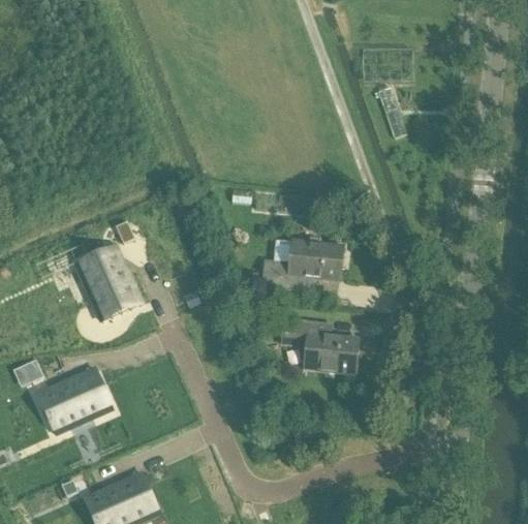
[(377,91),(394,137),(405,132),(390,86),(377,91)]
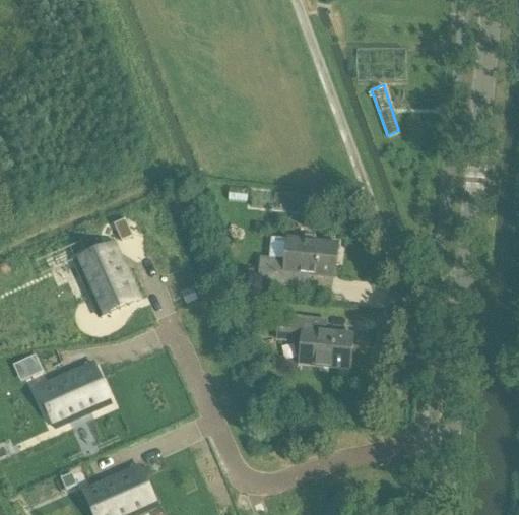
[(120,239),(131,234),(124,216),(113,221),(120,239)]
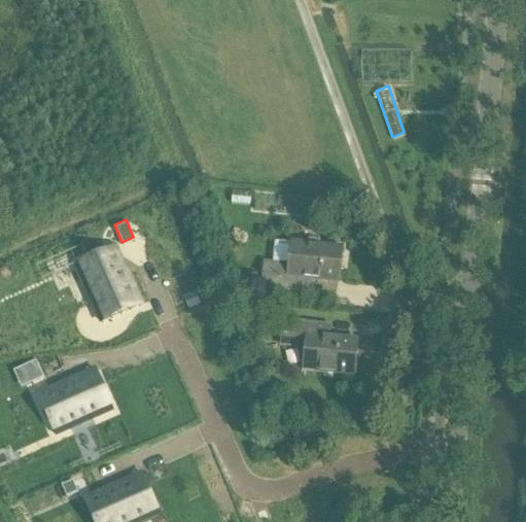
[(264,259),(263,271),(250,270),(248,282),(293,287),(295,275),(338,279),(342,244),(290,239),(288,262),(264,259)]
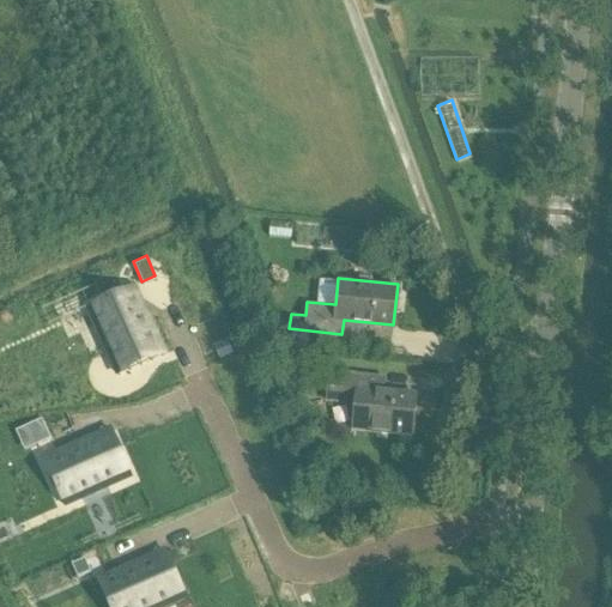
[(111,363),(158,343),(132,283),(85,304),(111,363)]
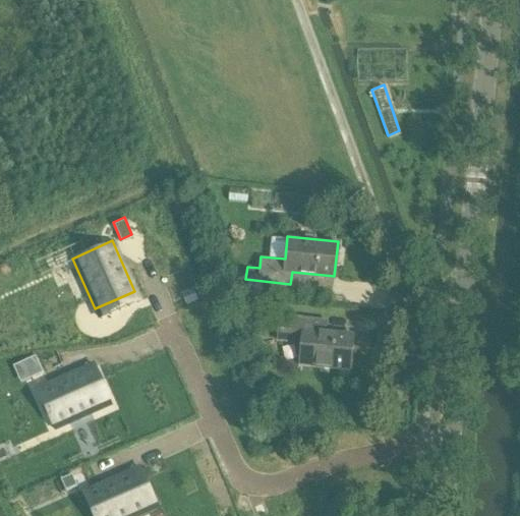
[(289,289),(243,285),(242,294),(288,298),(289,289)]
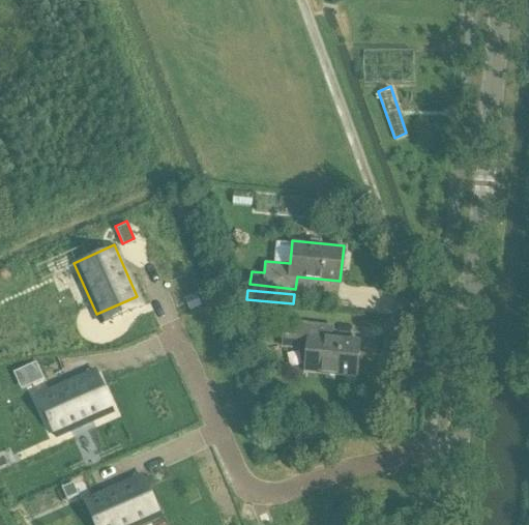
[(306,346),(304,360),(303,369),(355,374),(359,339),(316,334),(317,322),(284,319),(282,344),(306,346)]
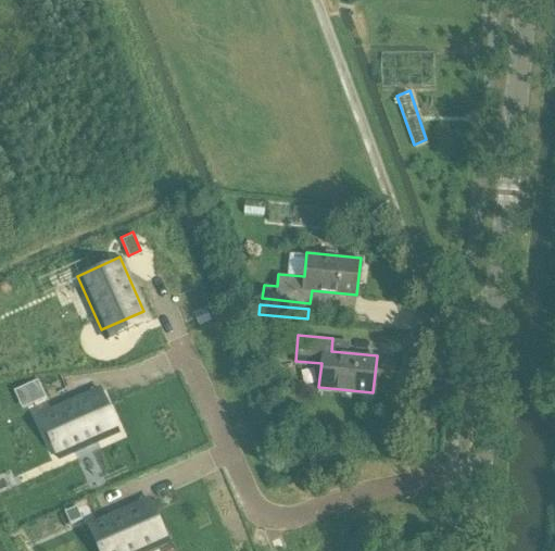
[(37,377),(25,383),(33,400),(36,399),(45,395),(37,377)]
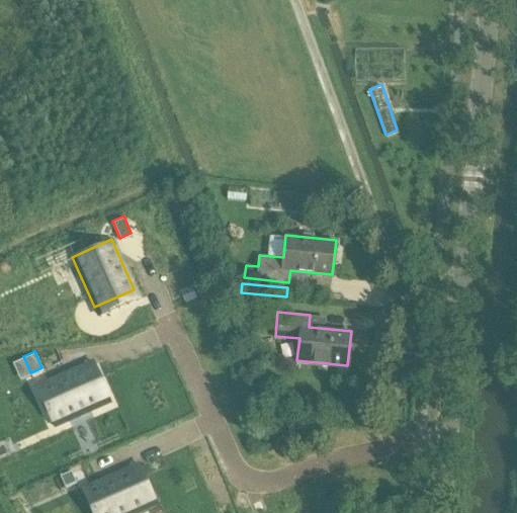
[(34,386),(53,425),(102,403),(85,363),(34,386)]
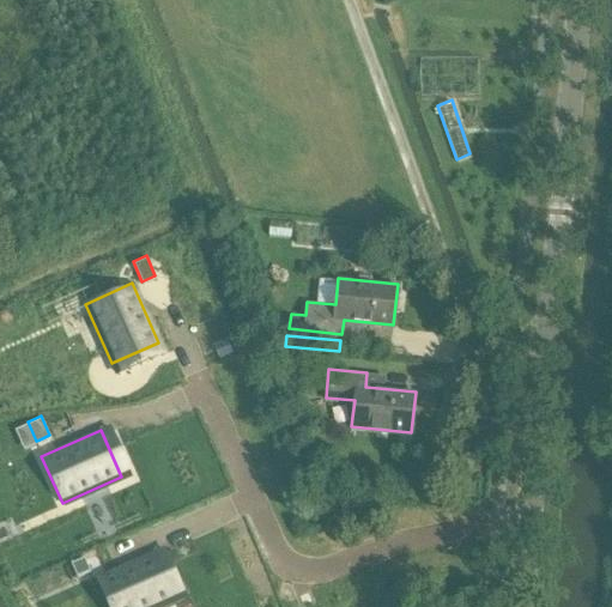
[(153,606),(175,598),(155,551),(96,577),(108,606),(153,606)]
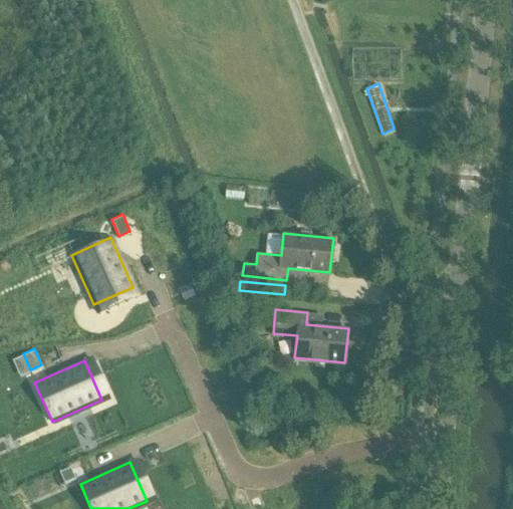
[(64,481),(75,476),(70,465),(59,470),(64,481)]
